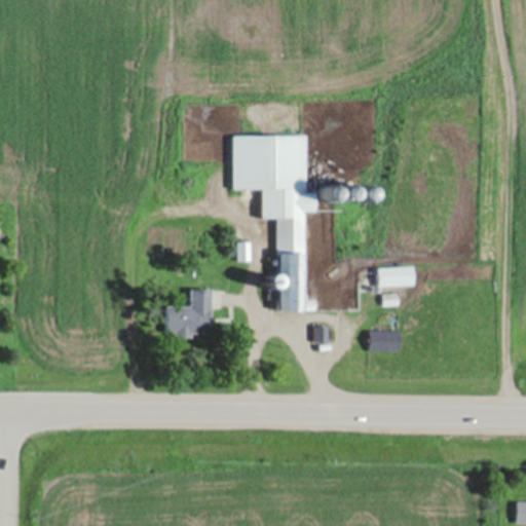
[(305,137),(232,138),(232,191),(261,191),(261,220),(276,220),(277,282),(269,282),(269,301),(278,301),(278,314),(314,314),(314,303),(304,303),(304,214),(315,213),(315,194),(305,194),(305,137)]
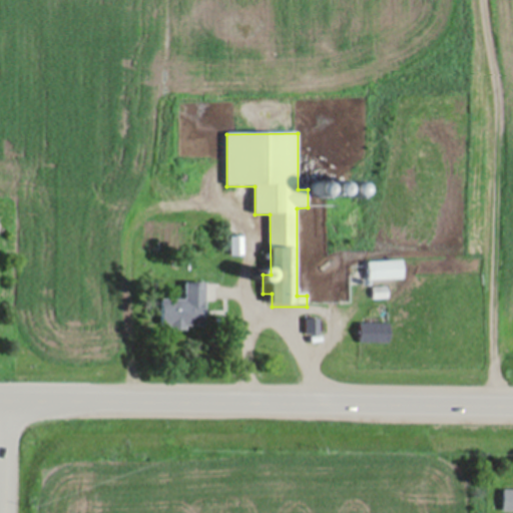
[(404,282),(404,263),(368,263),(368,282),(404,282)]
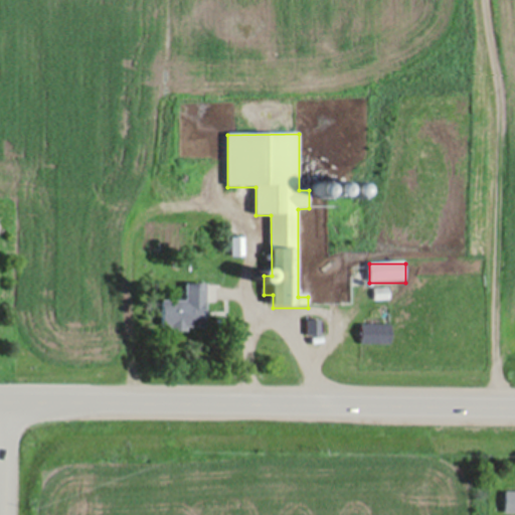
[(206,286),(186,286),(185,303),(162,302),(162,330),(205,331),(206,286)]
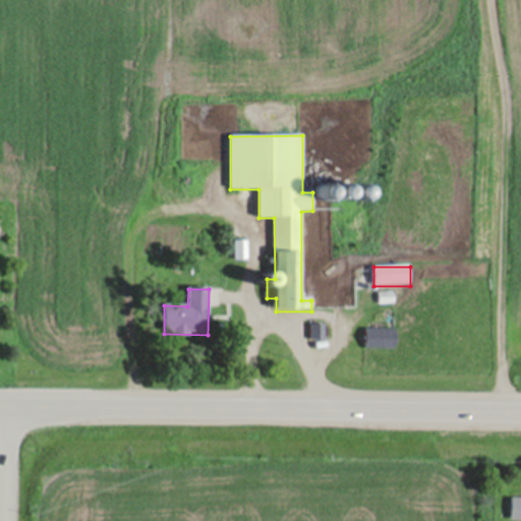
[(395,304),(394,294),(379,295),(380,305),(395,304)]
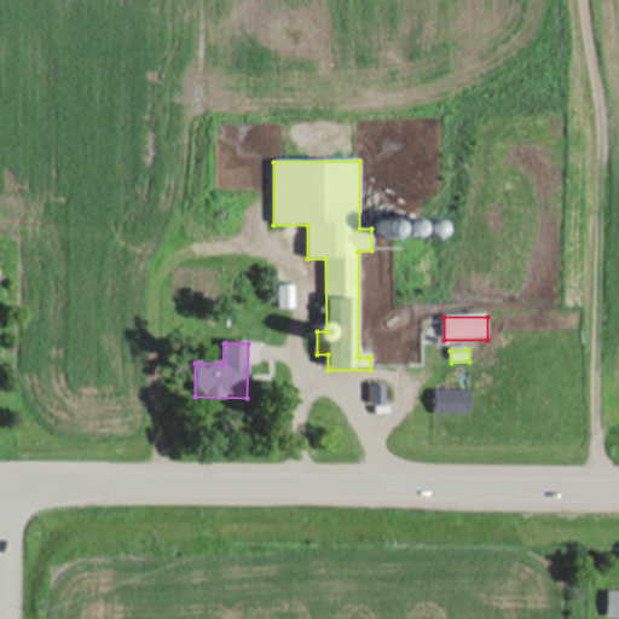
[(370,405),(383,405),(383,391),(370,391),(370,405)]
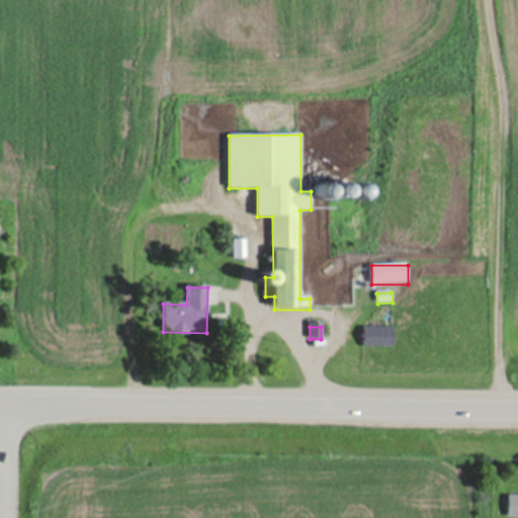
[(363,348),(394,348),(394,328),(363,328),(363,348)]
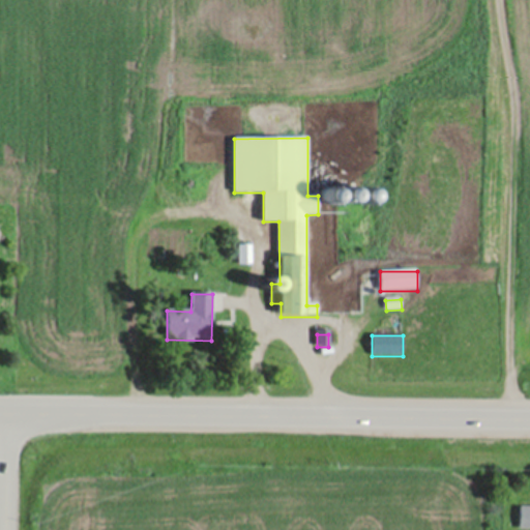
[(529,529),(529,506),(519,506),(519,529),(529,529)]
